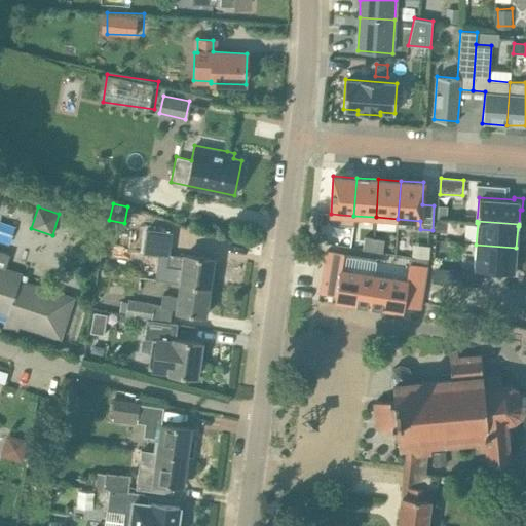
[(172,227),(146,224),(143,251),(167,254),(172,227)]
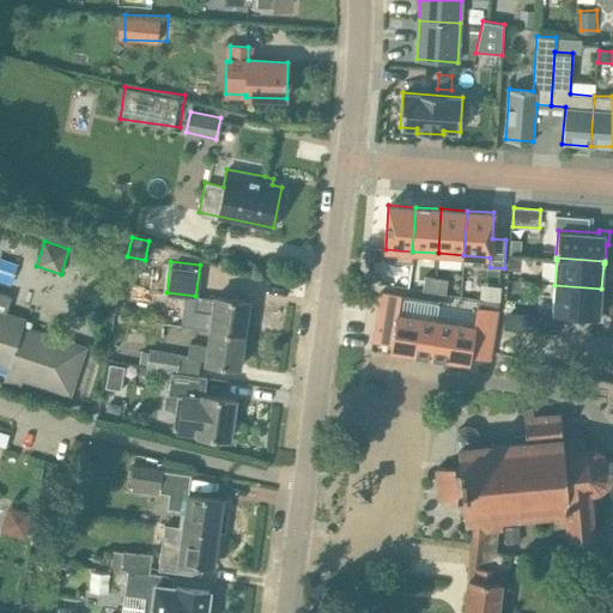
[(398,278),(396,286),(408,289),(410,279),(411,273),(399,272),(398,278)]
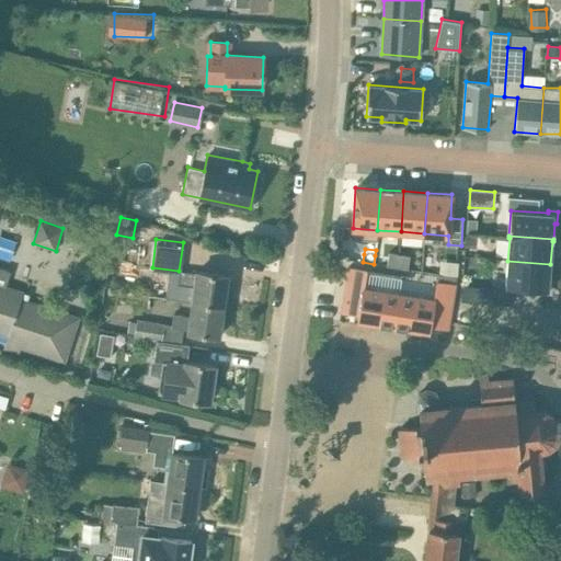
[(388,258),(387,265),(397,267),(399,259),(399,254),(389,252),(388,258)]
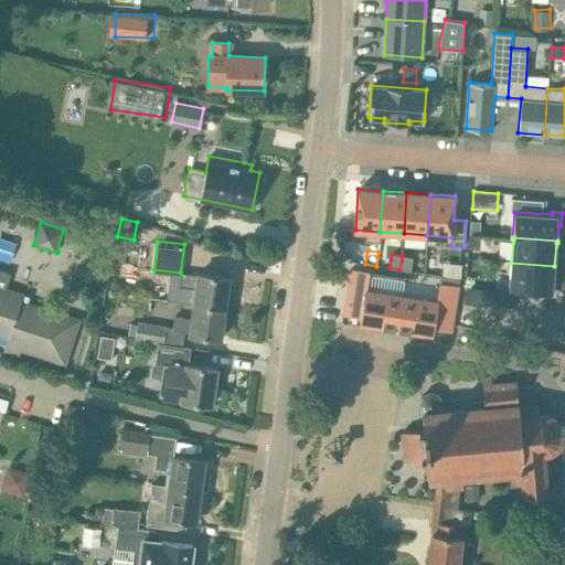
[(402,260),(400,269),(411,272),(412,263),(413,257),(402,256),(402,260)]
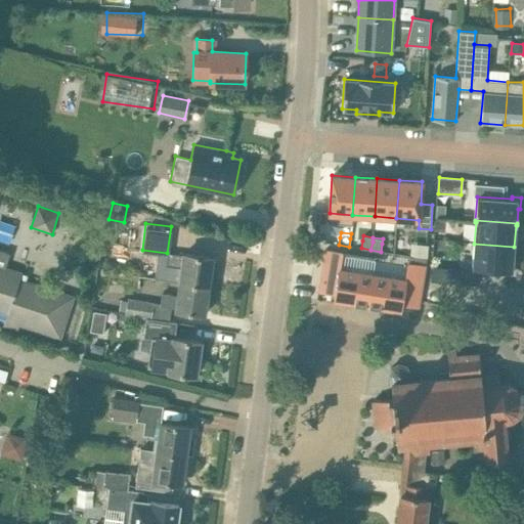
[(513,261),(514,247),(474,244),(473,268),(505,270),(505,272),(514,273),(515,261),(513,261)]
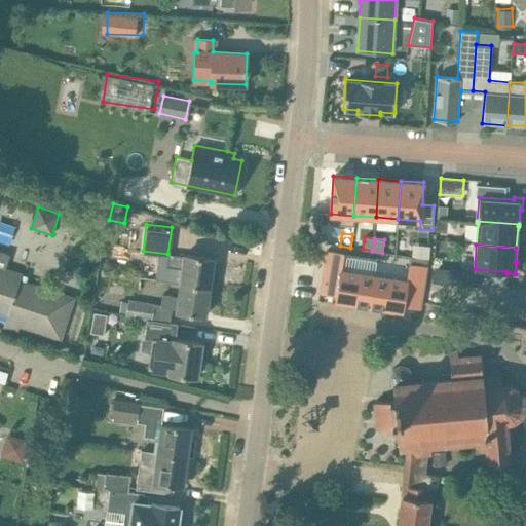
[(344,253),(327,250),(320,293),(336,296),(335,301),(369,306),(374,275),(341,270),(344,253)]
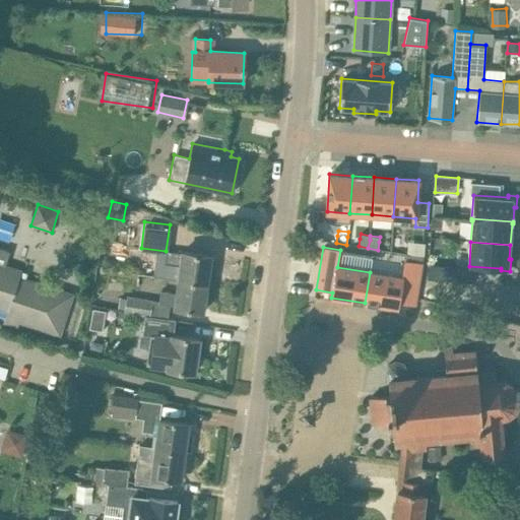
[(181,265),(179,279),(206,283),(210,255),(183,251),(183,253),(166,251),(165,263),(181,265)]
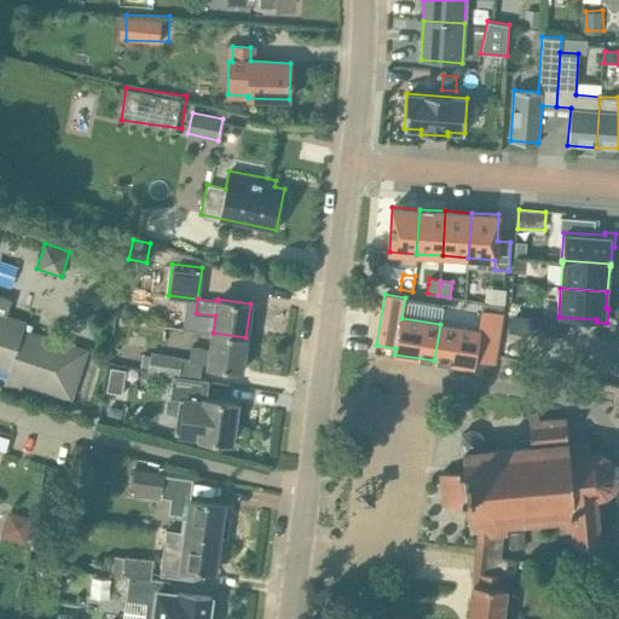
[(503,306),(484,302),(482,310),(502,312),(503,307),(503,306)]
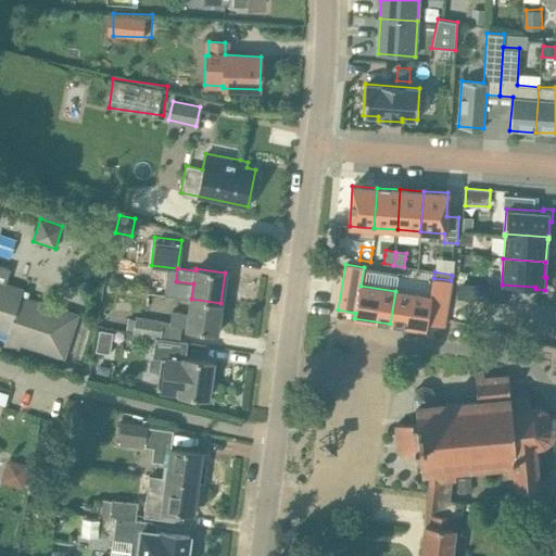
[(430,297),(395,291),(390,324),(426,329),(427,324),(444,327),(451,280),(432,278),(430,297)]
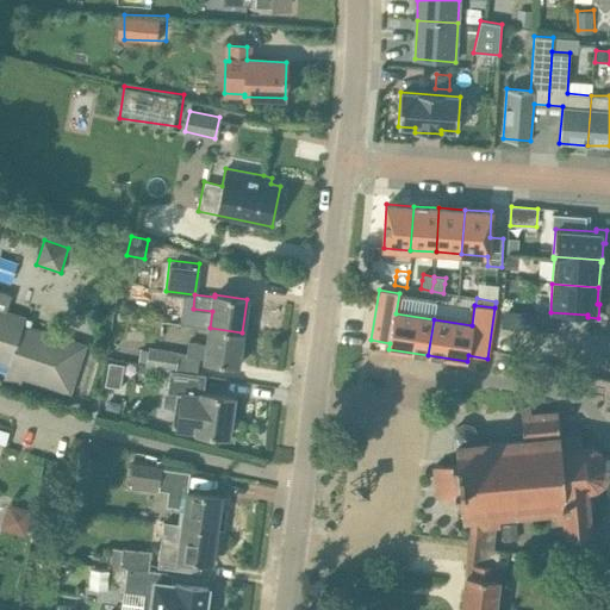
[(0,360),(0,361),(13,322),(5,319),(7,312),(0,310),(0,360)]
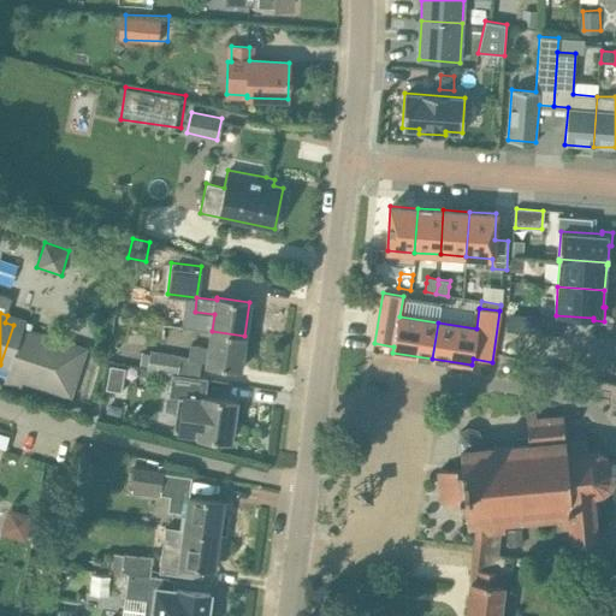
[(532,315),(531,332),(540,333),(555,335),(562,335),(562,318),(532,315)]
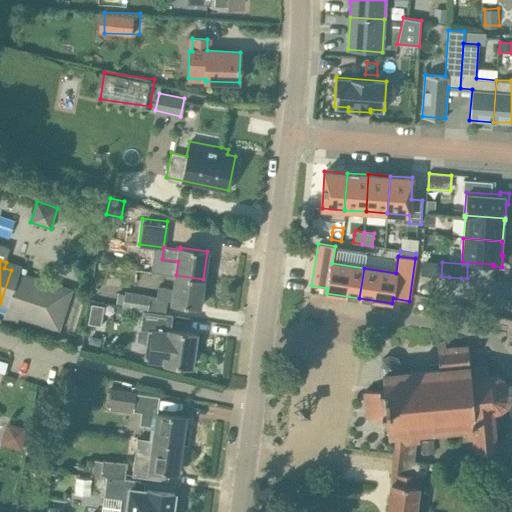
[(71,290),(11,270),(0,303),(7,305),(4,317),(17,321),(19,316),(58,329),(71,290)]
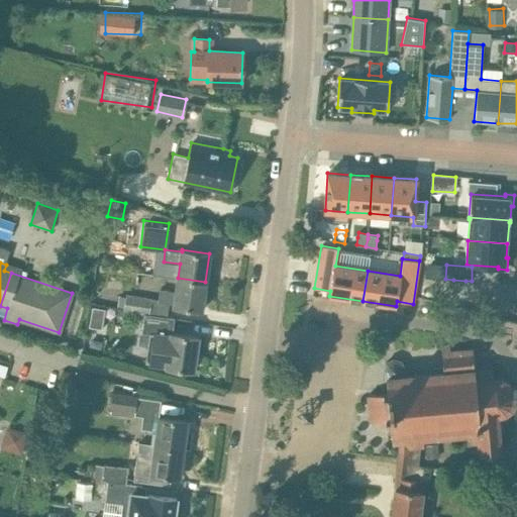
[(202,309),(205,282),(178,278),(176,292),(160,290),(159,302),(175,304),(174,306),(202,309)]
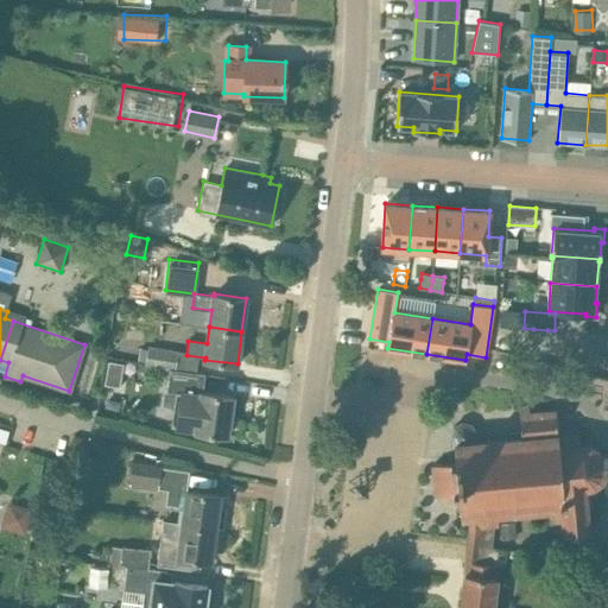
[(149,349),(146,362),(175,368),(178,350),(150,346),(149,349)]
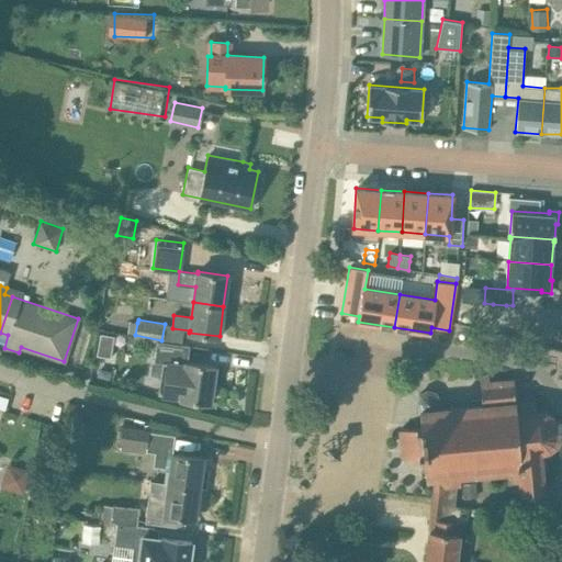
[(100,333),(97,355),(111,358),(114,335),(100,333)]
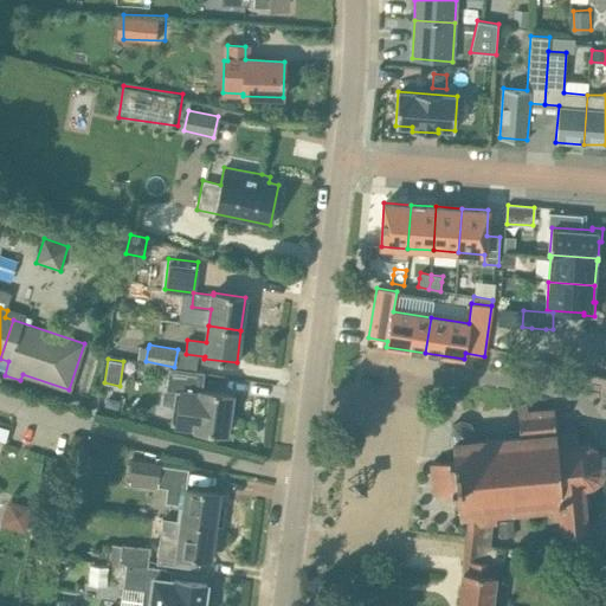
[(205,372),(169,367),(166,389),(175,391),(172,424),(175,424),(174,427),(226,434),(232,394),(201,391),(200,393),(195,393),(198,373),(205,374),(205,372)]
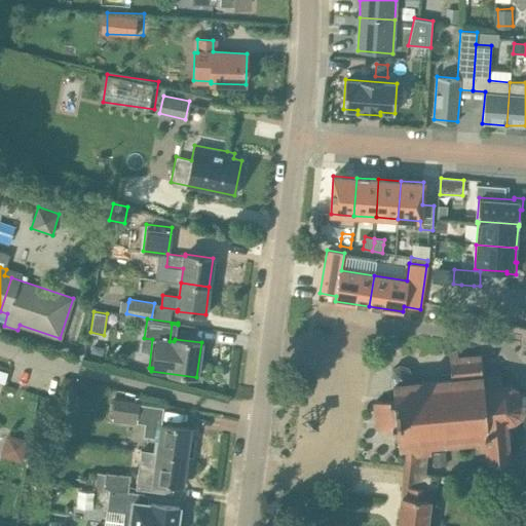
[(407,367),(406,368),(402,367),(399,367),(395,369),(393,368),(392,369),(393,371),(391,374),(392,377),(395,400),(375,401),(377,427),(397,426),(399,450),(407,449),(407,456),(399,525),(425,525),(430,490),(436,491),(438,476),(425,475),(428,454),(431,454),(430,448),(480,443),(480,451),(488,450),(489,461),(509,459),(504,420),(515,418),(523,402),(512,386),(501,385),(500,375),(483,377),(481,357),(458,359),(457,351),(449,352),(451,379),(410,382),(409,375),(409,372),(407,370),(408,368),(407,367)]
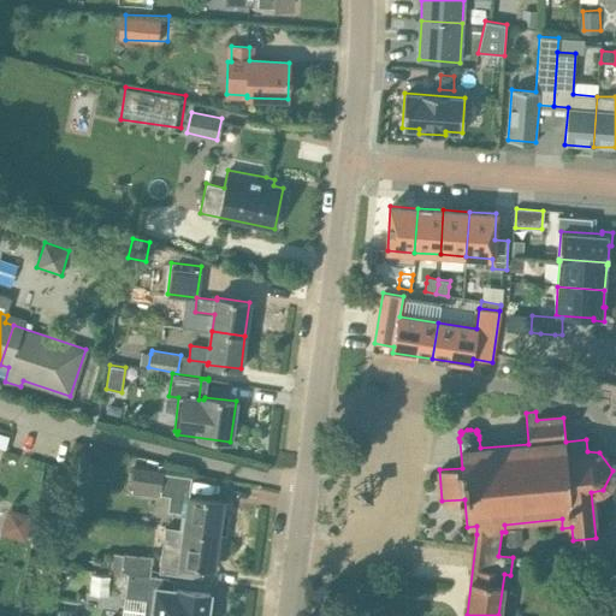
[(134,486),(161,490),(164,471),(136,467),(134,486)]
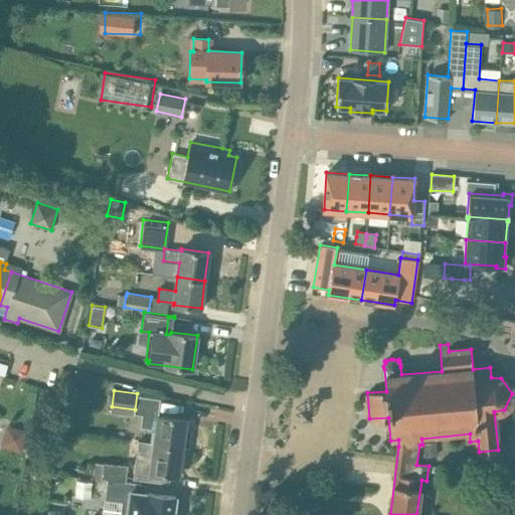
[(156,430),(155,444),(182,447),(186,418),(158,414),(158,416),(142,414),(140,426),(156,430)]
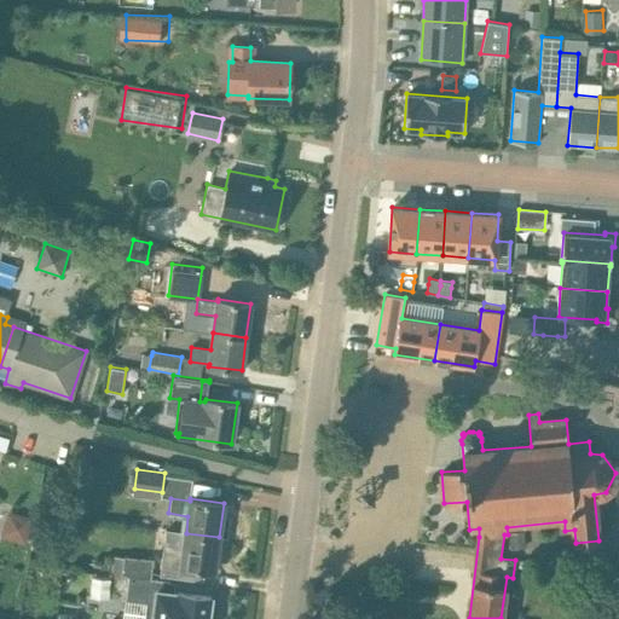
[(11,509),(5,536),(32,541),(38,515),(11,509)]
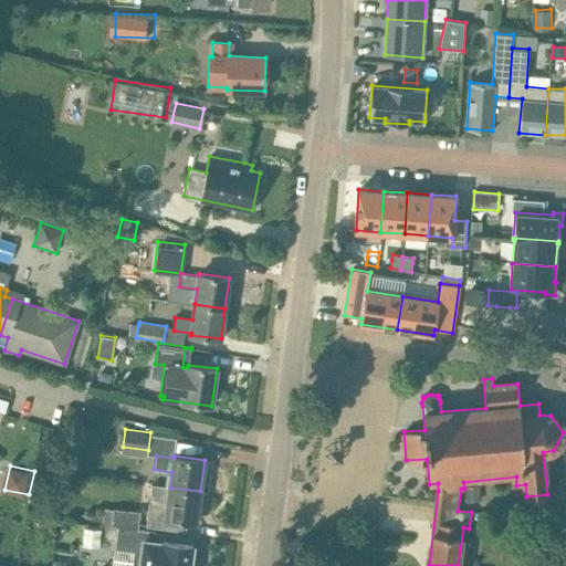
[(196,522),(200,491),(170,488),(168,503),(150,500),(148,514),(166,516),(166,519),(196,522)]
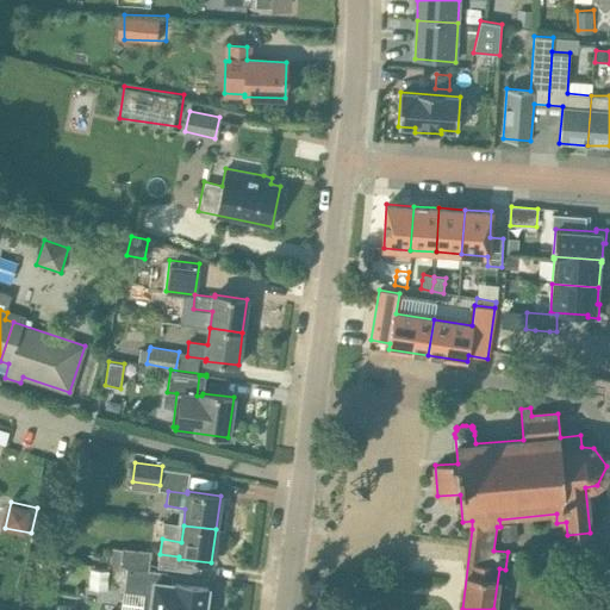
[(110,566),(129,568),(149,571),(151,552),(112,547),(110,566)]
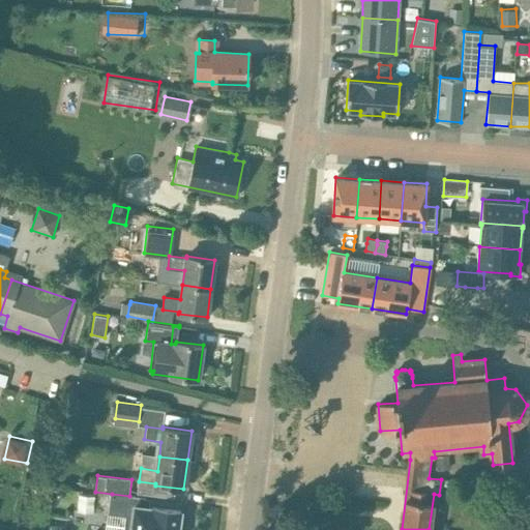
[(145,498),(112,494),(109,513),(133,517),(130,529),(182,529),(183,529),(181,528),(178,528),(181,510),(152,507),(145,506),(145,498)]
